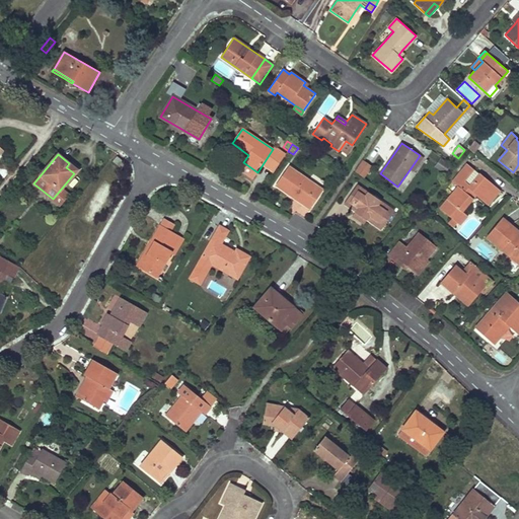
[(423,157),(420,155),(411,168),(414,171),(423,157)]
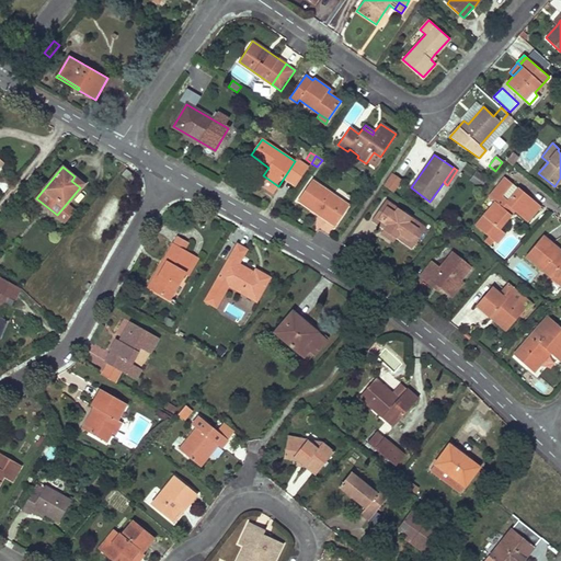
[(122,174),(132,182),(136,176),(126,169),(122,174)]
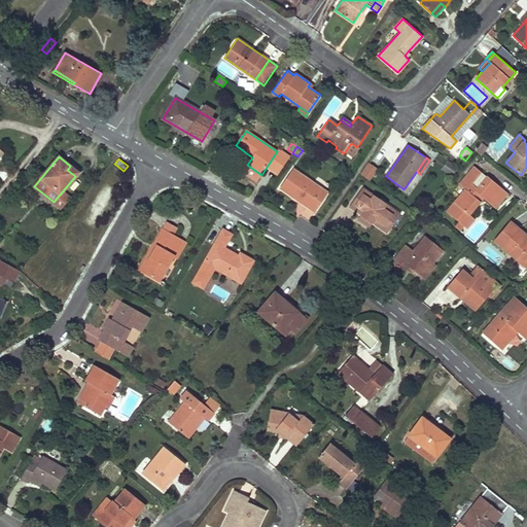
[(358,172),(370,179),(378,168),(366,160),(358,172)]
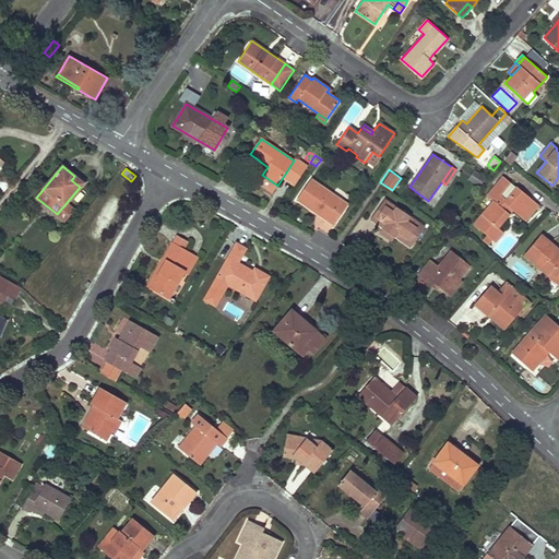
[(71,180),(80,187),(83,183),(74,176),(71,180)]
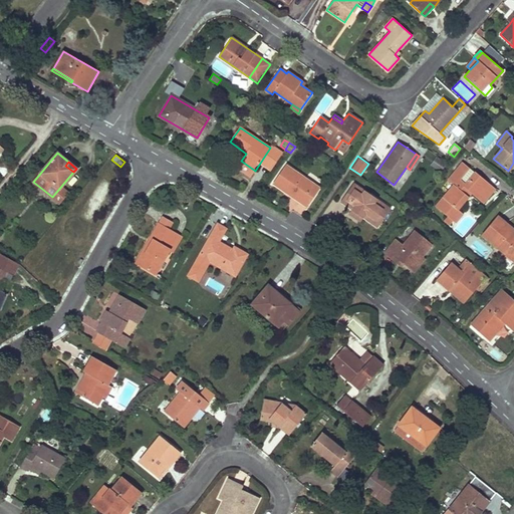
[(453,221),(455,222),(462,214),(457,209),(471,193),(482,203),(494,188),(475,172),(475,173),(466,184),(460,179),(469,168),(463,163),(448,181),(454,186),(436,207),(448,217),(444,221),(449,225),(453,221)]
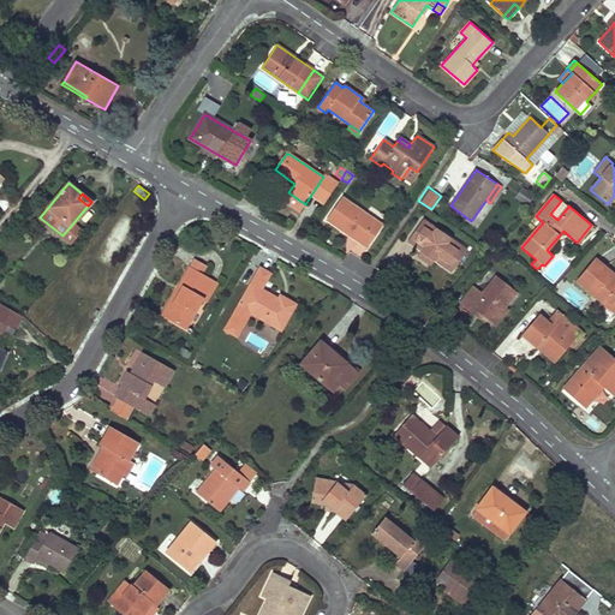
[(327,220),(347,234),(350,233),(360,240),(358,243),(366,249),(382,225),(375,220),(342,197),(327,220)]
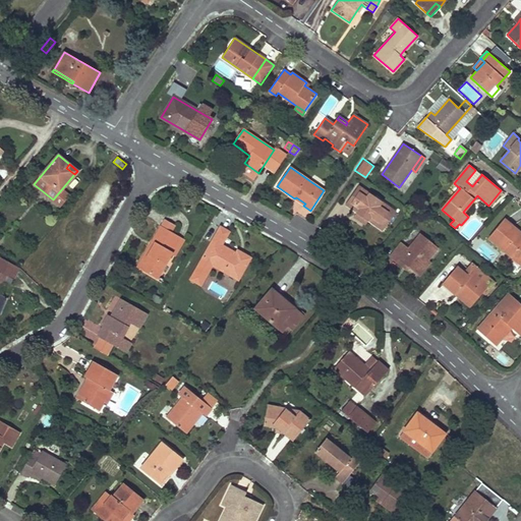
[(472,186),(481,175),(475,170),(466,181),(472,186)]
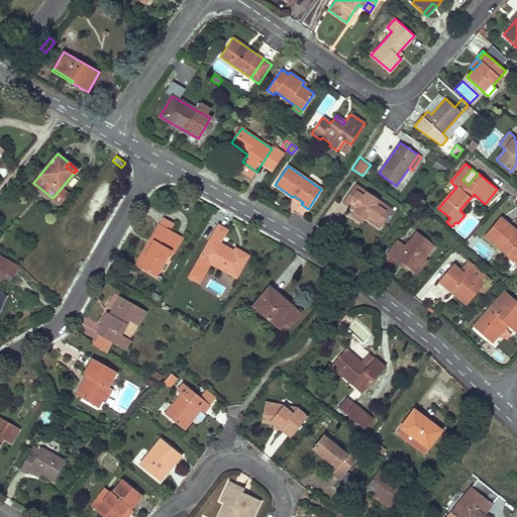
[(393,210),(372,196),(371,197),(368,195),(369,194),(355,185),(342,203),(355,211),(365,218),(380,228),(393,210)]
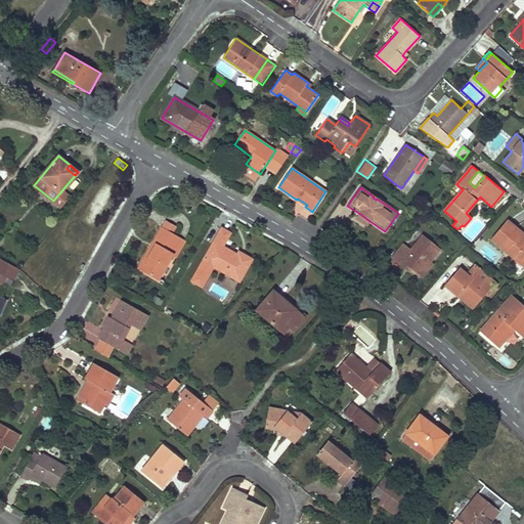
[(307,205),(298,199),(296,200),(296,201),(305,207),(307,205)]
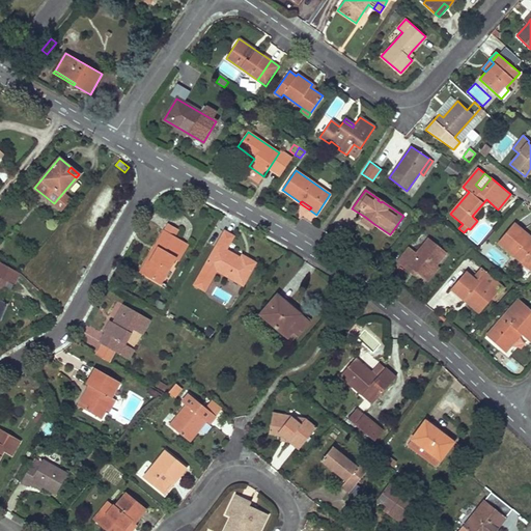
[(370,228),(374,224),(365,217),(361,222),(370,228)]
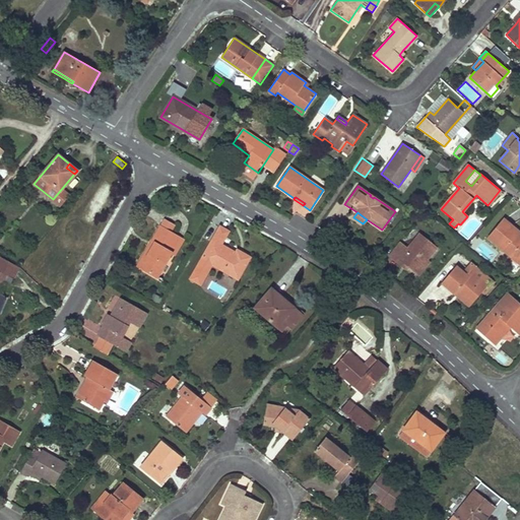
[(519,232),(504,219),(488,238),(519,264),(519,262),(519,236),(518,234),(519,232)]
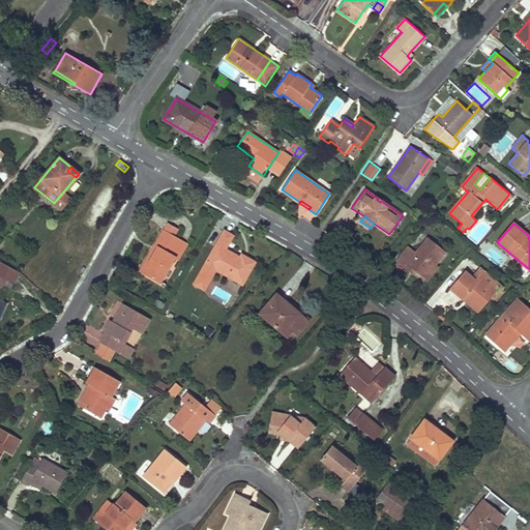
[(227,248),(235,234),(224,227),(193,283),(204,289),(215,268),(243,284),(257,261),(247,256),(245,260),(241,258),(242,257),(241,257),(227,248)]
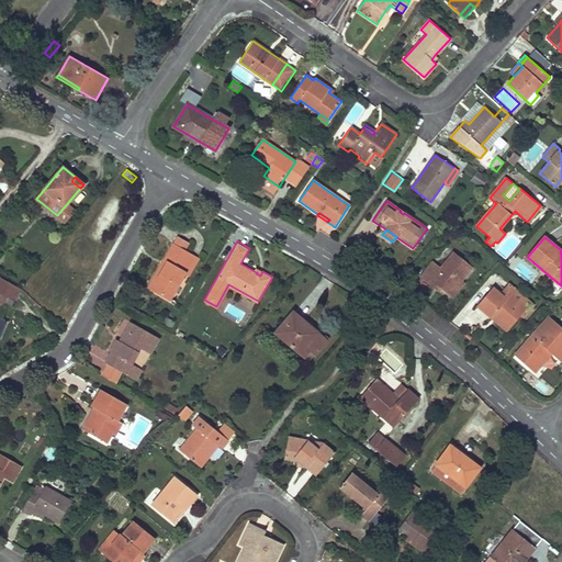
[(173,245),(164,261),(169,265),(166,269),(164,268),(152,289),(169,300),(184,273),(189,276),(198,259),(173,245)]
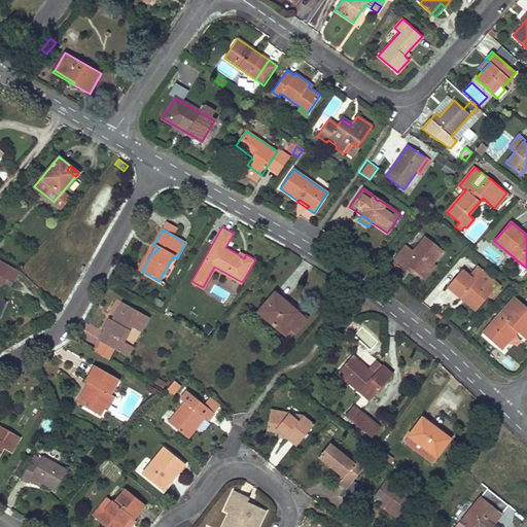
[(443,250),(425,237),(413,251),(406,245),(394,260),(401,267),(405,264),(414,271),(421,277),(433,262),(443,250)]
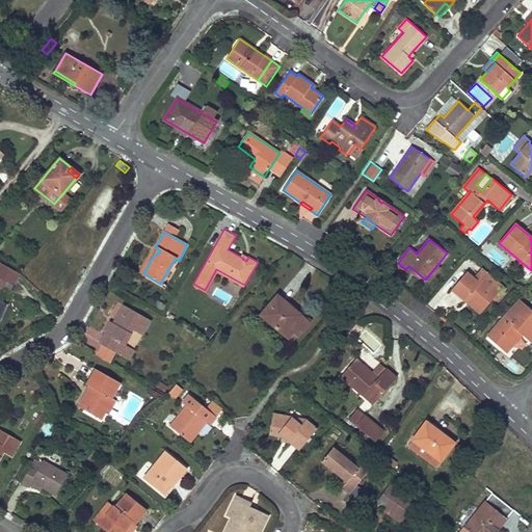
[(160,250),(155,247),(140,272),(143,273),(155,254),(157,255),(160,250)]
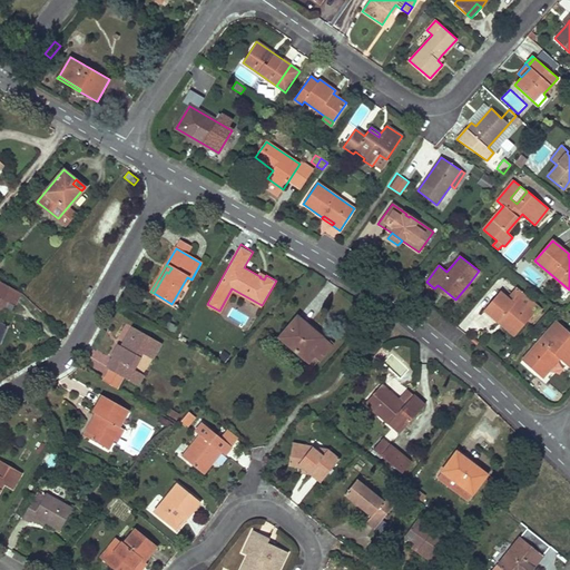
[(21,293),(0,281),(0,307),(3,310),(7,302),(16,305),(21,293)]
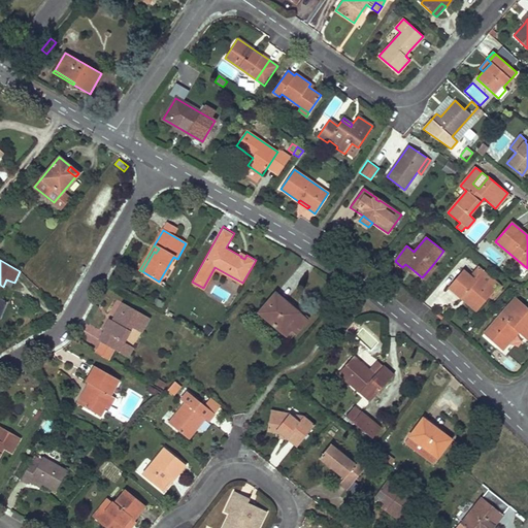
[(436,265),(434,263),(422,277),(425,279),(436,265)]
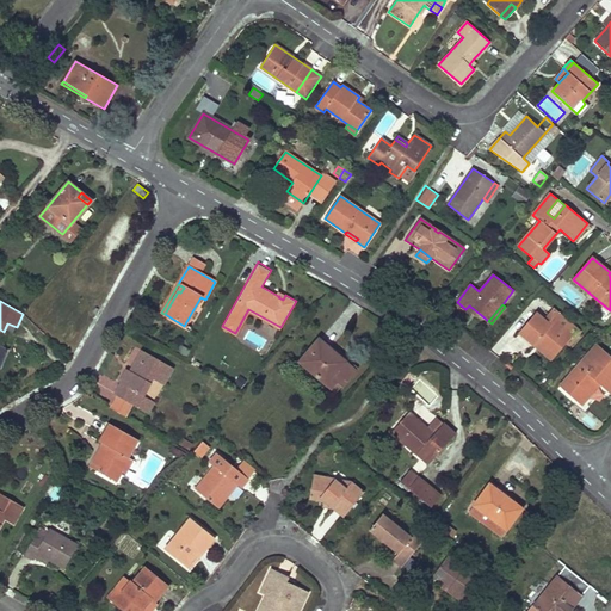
[(476,318),(480,314),(469,306),(466,309),(476,318)]
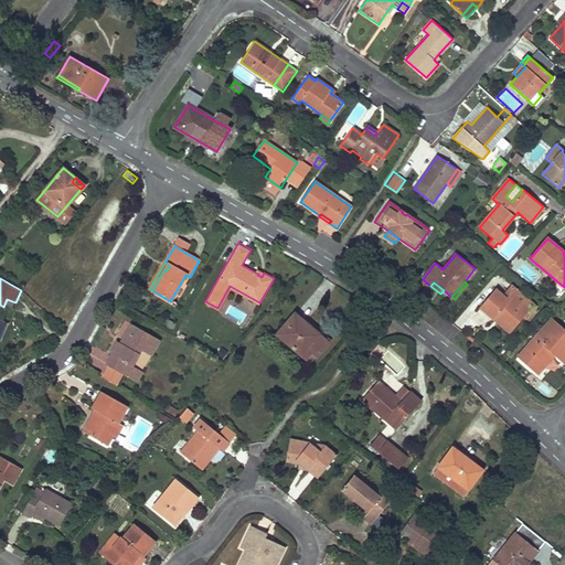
[(520,292),(512,286),(505,294),(509,296),(510,294),(514,298),(520,292)]
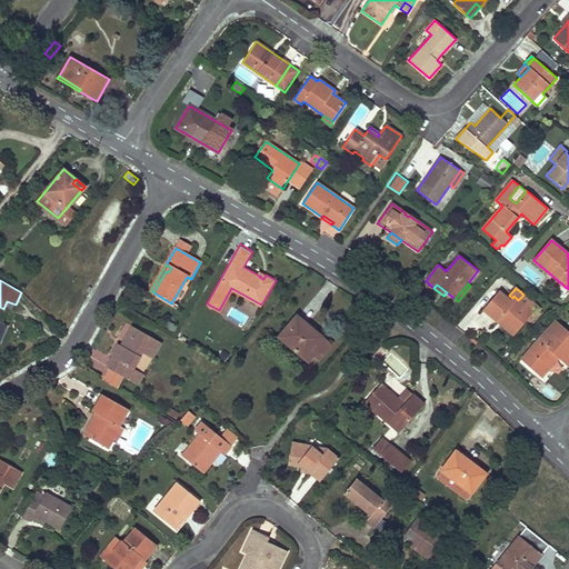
[(510,301),(499,291),(483,309),(497,321),(501,317),(518,331),(533,312),(518,300),(513,296),(512,298),(510,301)]
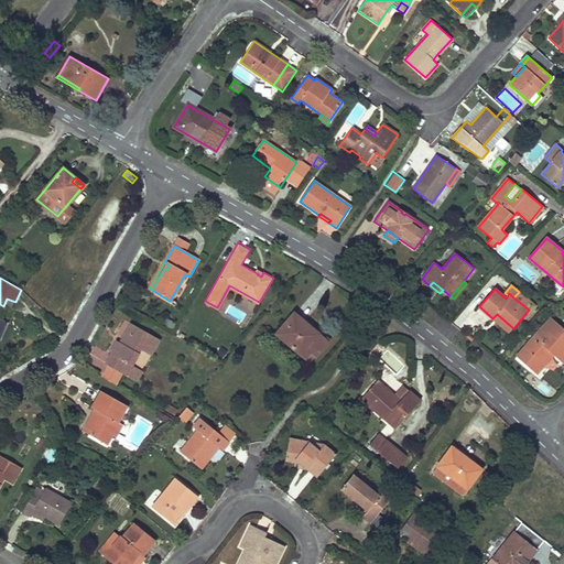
[(529,310),(531,312),(535,306),(519,292),(513,297),(529,310)]
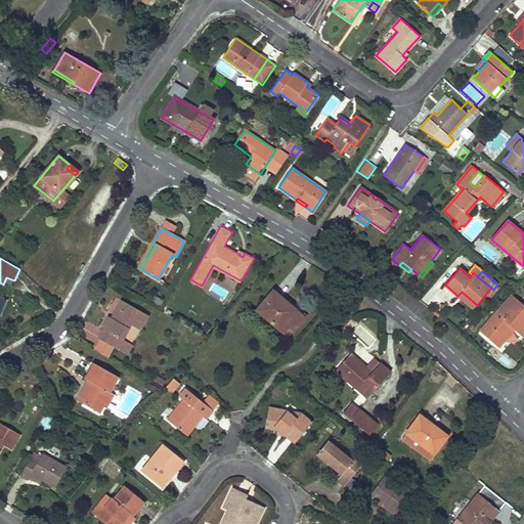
[(273,291),(257,310),(280,331),(285,324),(293,332),(303,320),(287,306),(289,304),(273,291)]
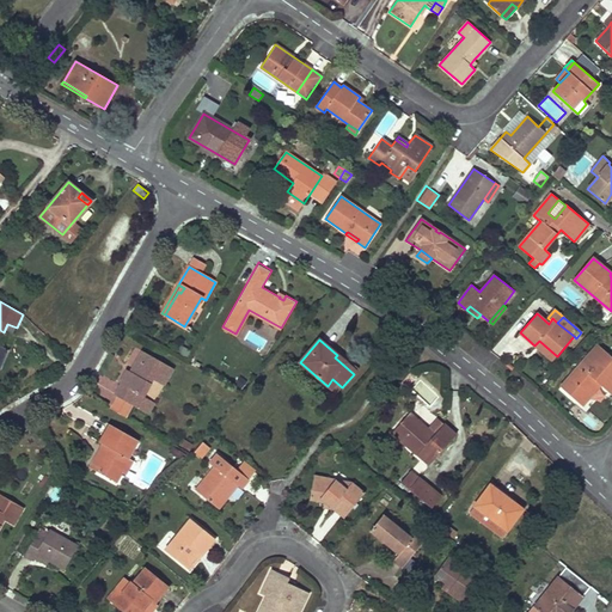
[(557,356),(539,341),(534,346),(552,361),(557,356)]
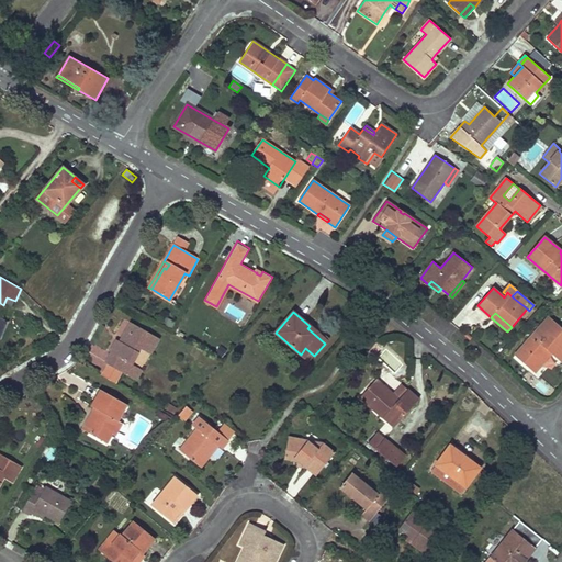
[(561,359),(561,327),(549,316),(515,356),(532,371),(544,357),(542,355),(547,349),(552,355),(560,361),(561,359)]
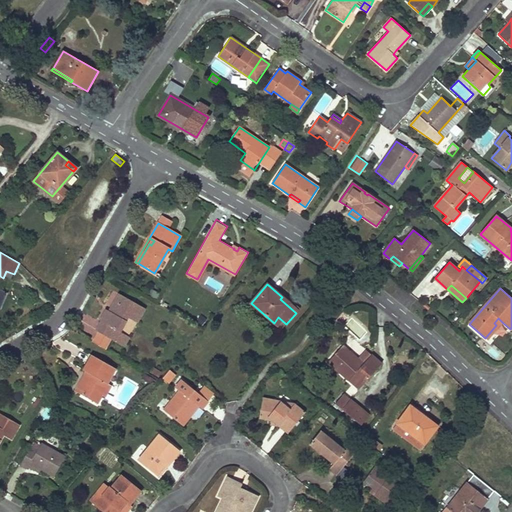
[(130,300),(118,293),(110,307),(113,309),(111,312),(109,311),(106,309),(100,320),(101,321),(96,330),(98,331),(111,339),(115,341),(120,332),(127,321),(124,319),(126,316),(128,318),(137,322),(145,308),(134,302),(133,303),(129,301),(130,300)]
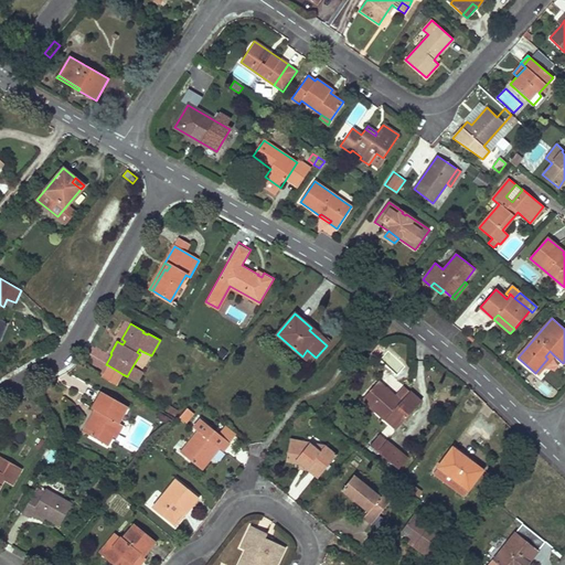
[(309,330),(327,345),(329,342),(311,328),(309,330)]
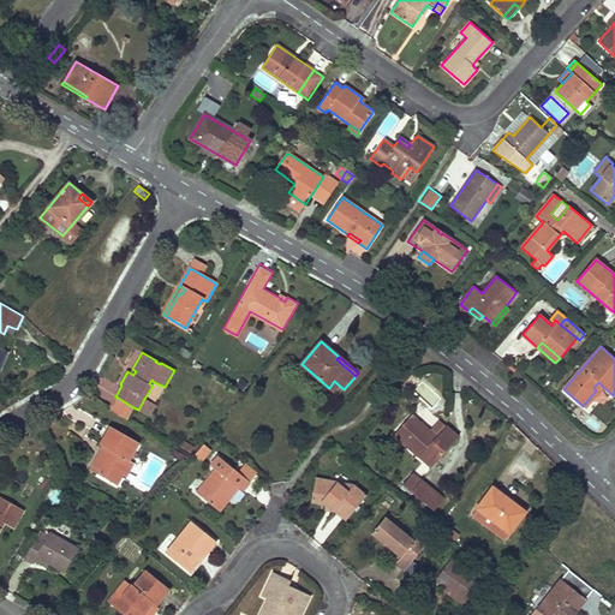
[(402,386),(407,390),(418,378),(412,374),(402,386)]
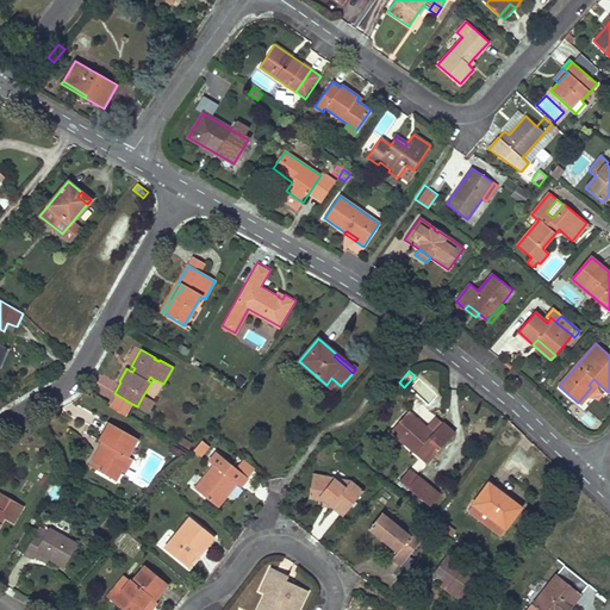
[(331,378),(327,385),(336,392),(341,386),(331,378)]
